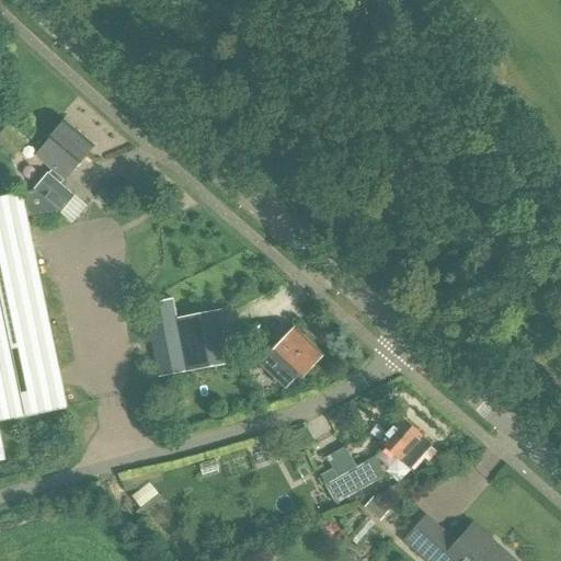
[(35,191),(59,210),(60,212),(73,197),(59,185),(78,163),(79,163),(92,147),(64,123),(49,139),(50,140),(35,157),(52,170),(35,191)]
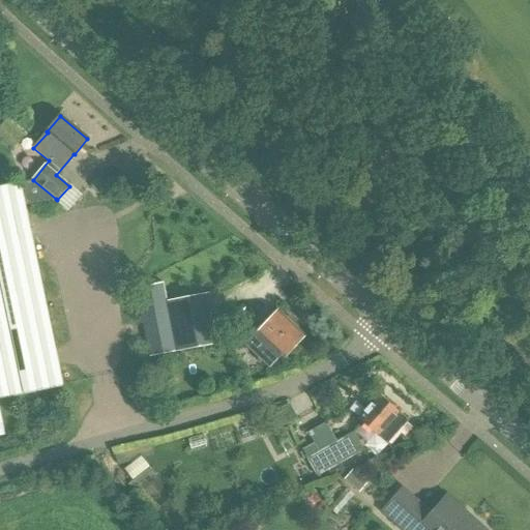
[(25,205),(56,199),(33,180),(20,182),(0,186),(0,436),(4,435),(0,414),(0,398),(62,385),(25,205)]
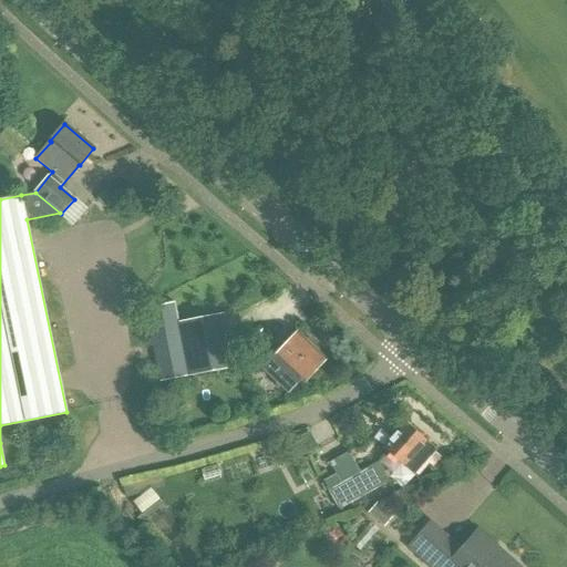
[(146,309),(160,381),(232,368),(228,346),(232,346),(229,332),(226,333),(223,316),(177,323),(174,303),(146,309)]
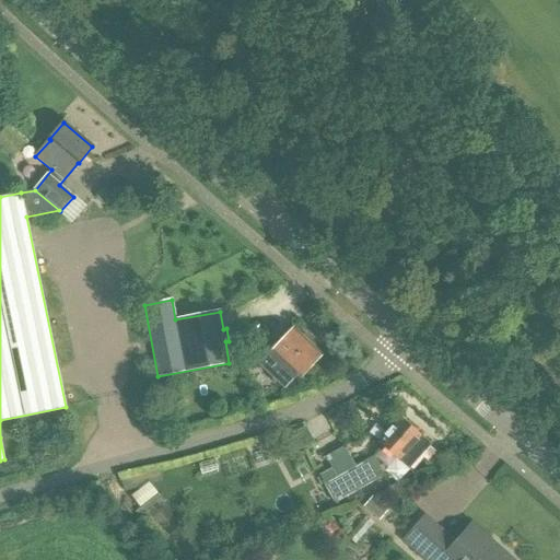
[(301,378),(323,356),(292,328),(272,349),(269,345),(254,361),(284,389),(298,375),(301,378)]
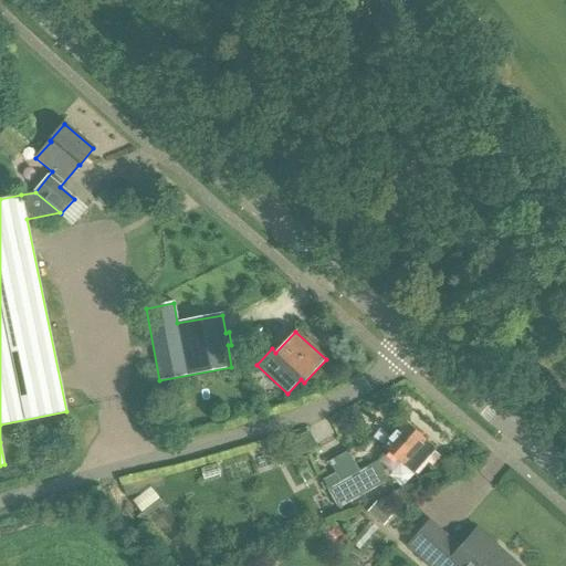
[(381,448),(413,475),(436,449),(405,422),(381,448)]
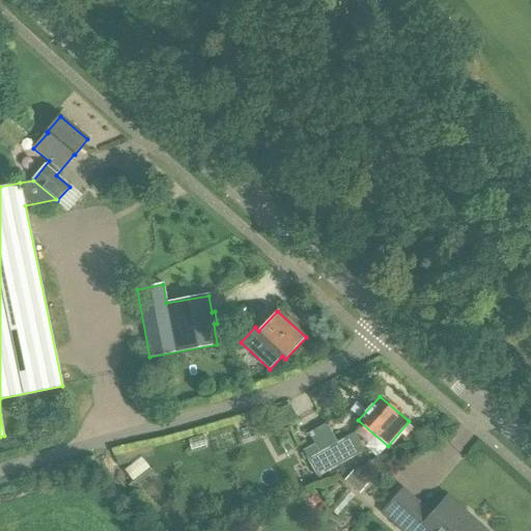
[(54,435),(52,425),(44,427),(46,437),(54,435)]
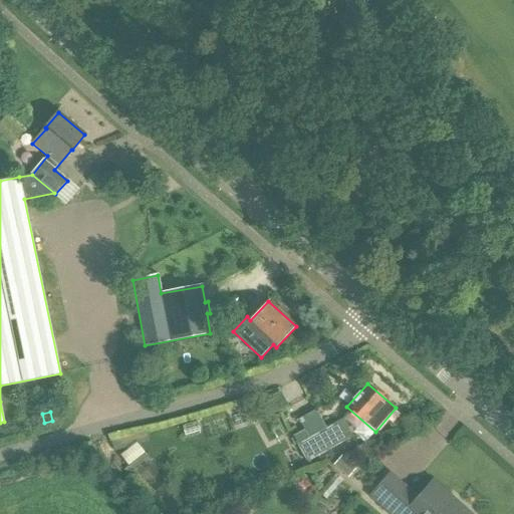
[(342,419),(307,438),(306,439),(302,431),(293,436),(307,462),(352,436),(342,419)]
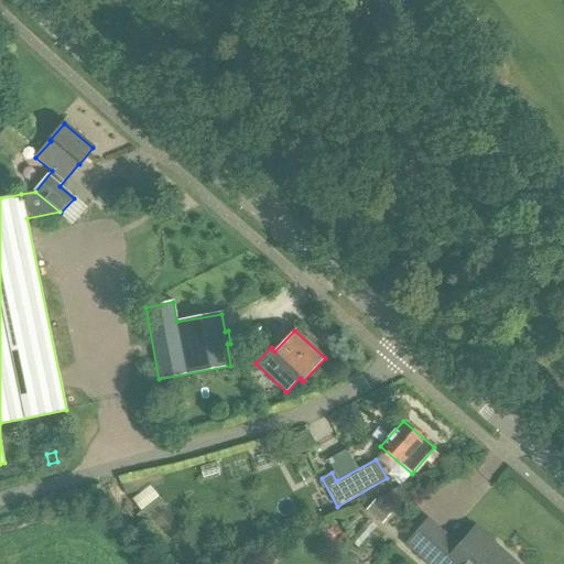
[(22,463),(24,473),(39,469),(36,461),(22,463)]
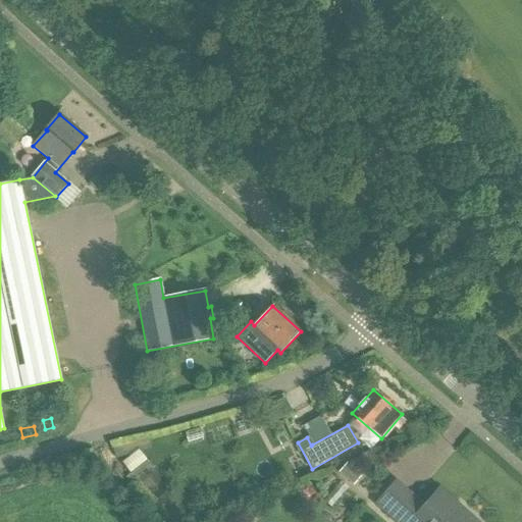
[(125,477),(133,486),(154,469),(147,461),(125,477)]
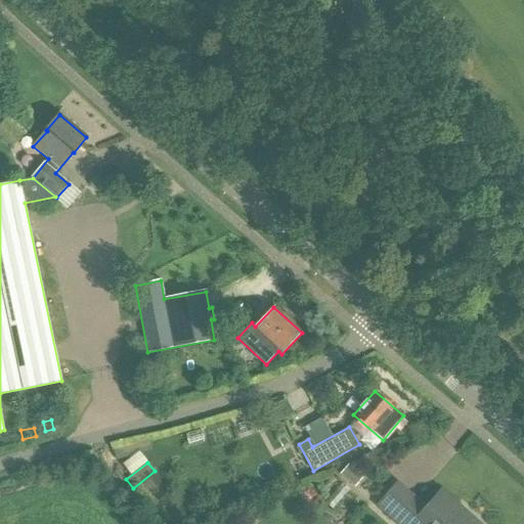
[(339,475),(354,487),(362,477),(348,465),(339,475)]
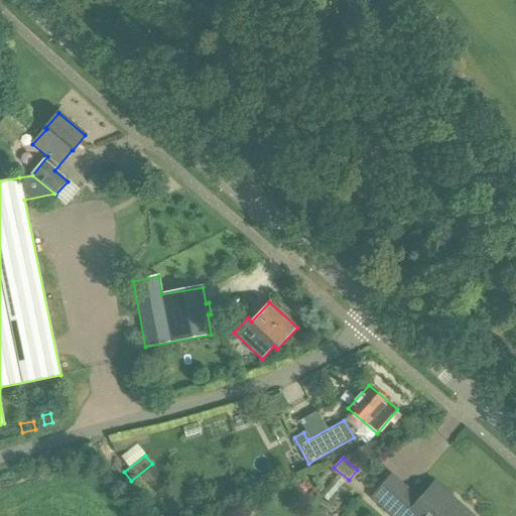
[(122,489),(117,484),(118,483),(105,469),(99,475),(118,494),(122,489)]
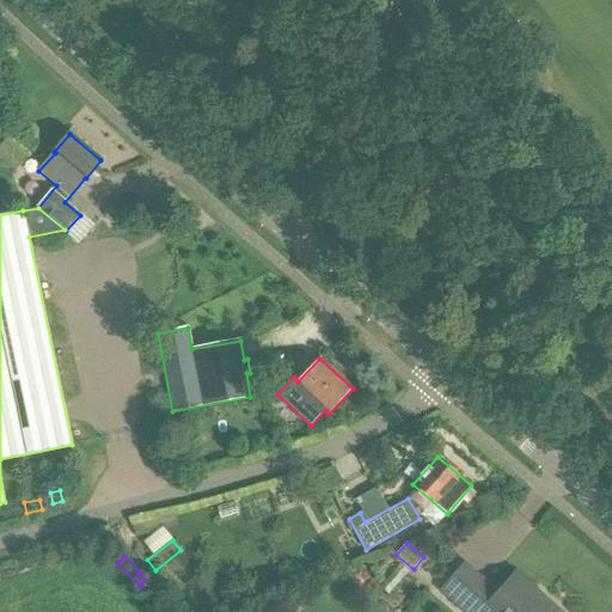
[(558,611),(514,573),(509,579),(497,593),(464,563),(440,591),(464,611),(558,611)]
